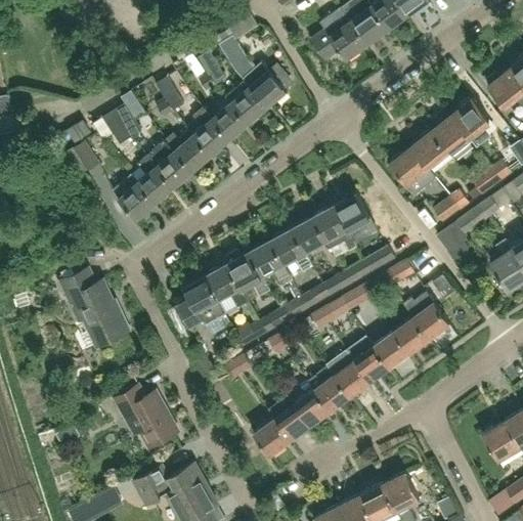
[(77,0),(84,11),(102,0),(77,0)]
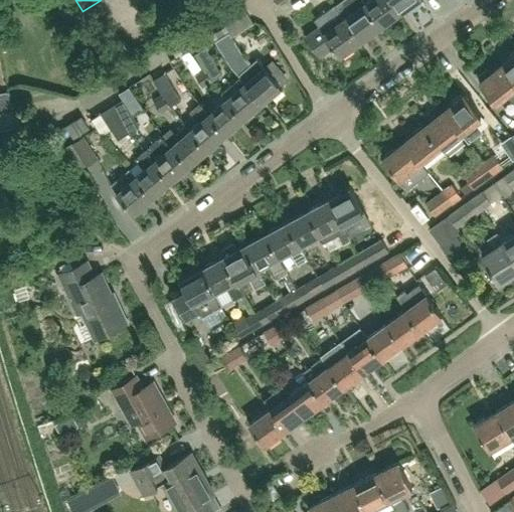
[(381,28),(364,5),(360,0),(347,0),(345,1),(336,8),(342,17),(361,43),(381,28)]
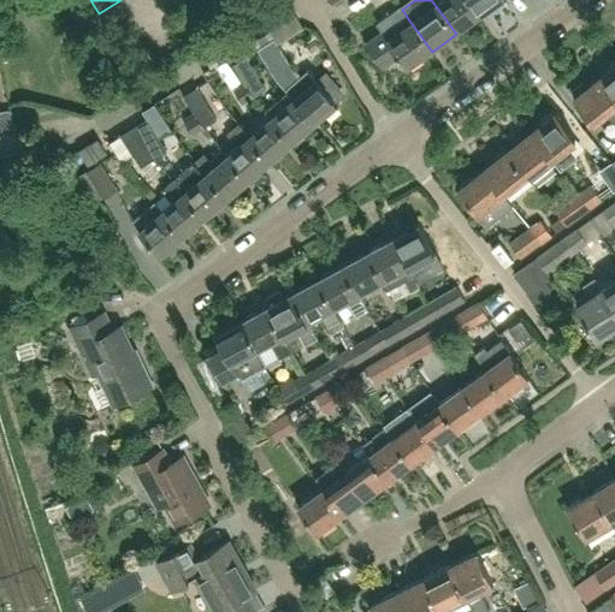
[(480,17),(467,0),(444,0),(436,6),(456,34),(480,17)]
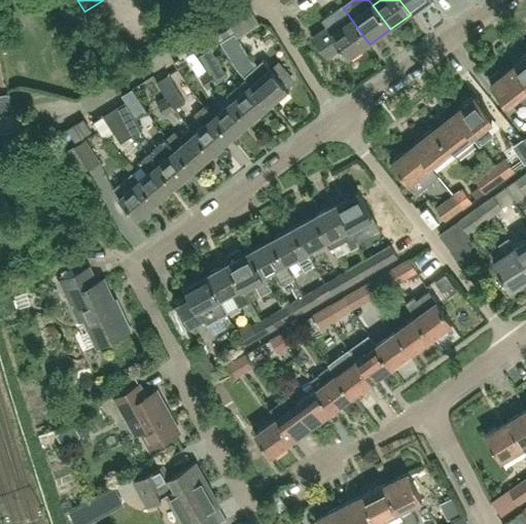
[(399,0),(411,14),(430,0),(399,0)]
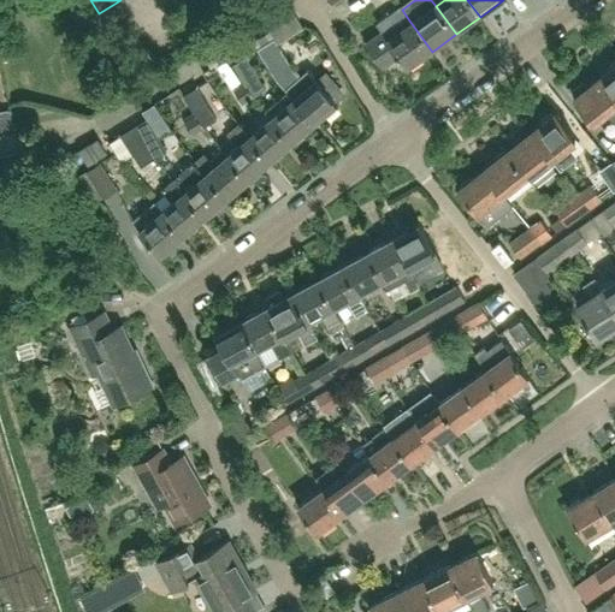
[(432,52),(409,21),(402,10),(390,18),(401,33),(389,41),(383,34),(366,46),(383,69),(397,58),(398,60),(400,59),(407,69),(432,52)]
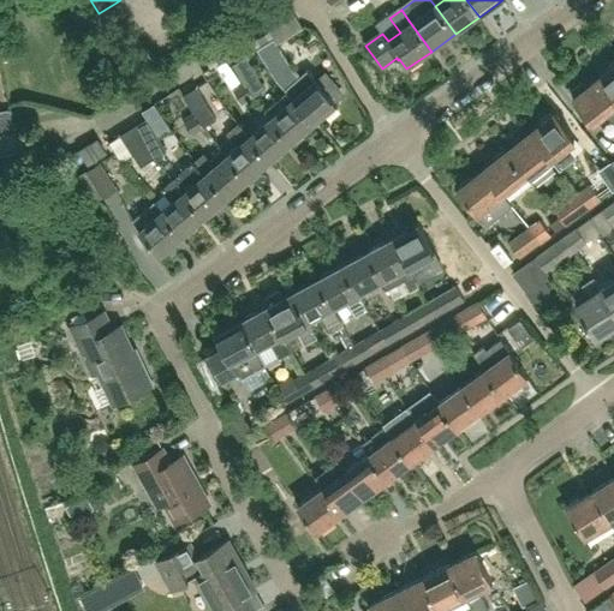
[(256,52),(272,42),(267,35),(251,45),(256,52)]
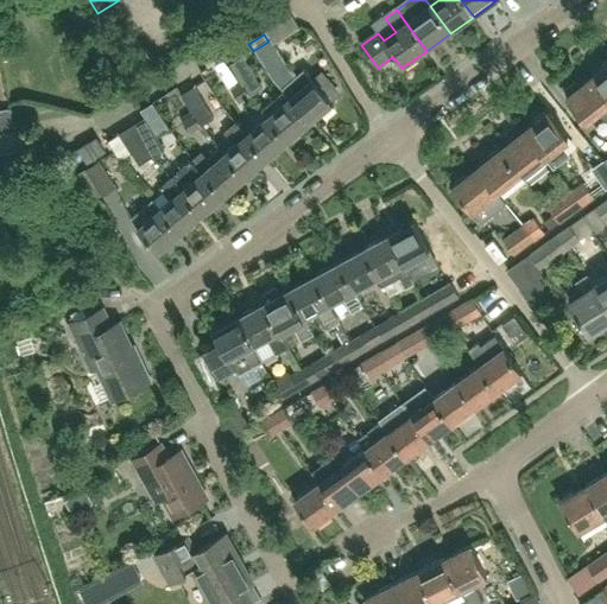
[(289,72),(272,46),(269,42),(253,51),(274,84),(276,84),(289,72)]
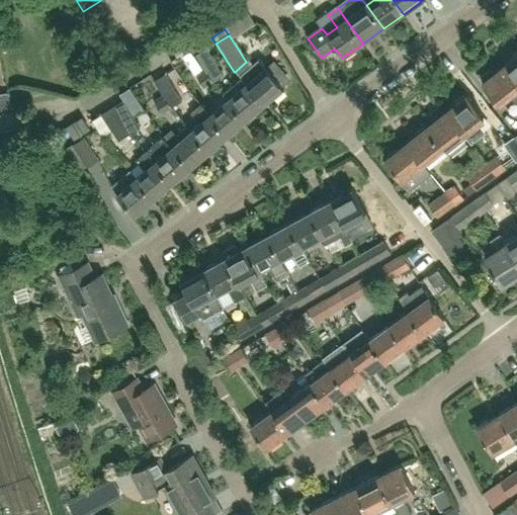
[(195,57),(205,73),(211,84),(221,78),(214,68),(214,67),(204,51),(195,57)]
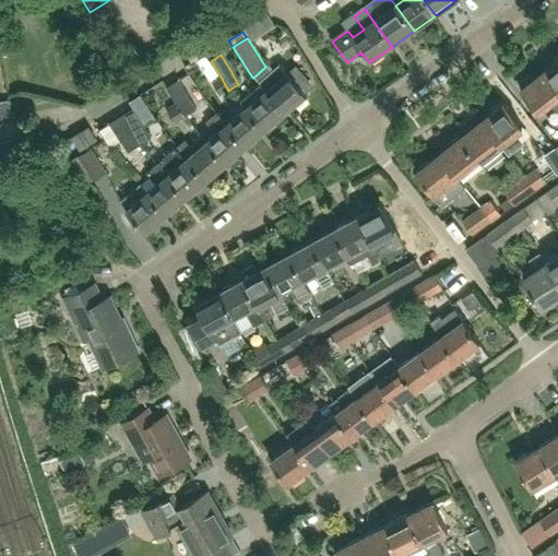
[(557,60),(543,73),(557,92),(557,60)]
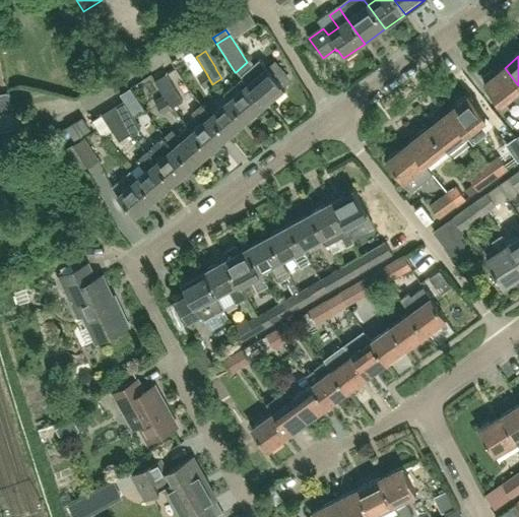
[(253,67),(248,61),(247,62),(236,72),(241,78),(246,85),(264,106),(283,89),(265,69),(259,62),(253,67)]
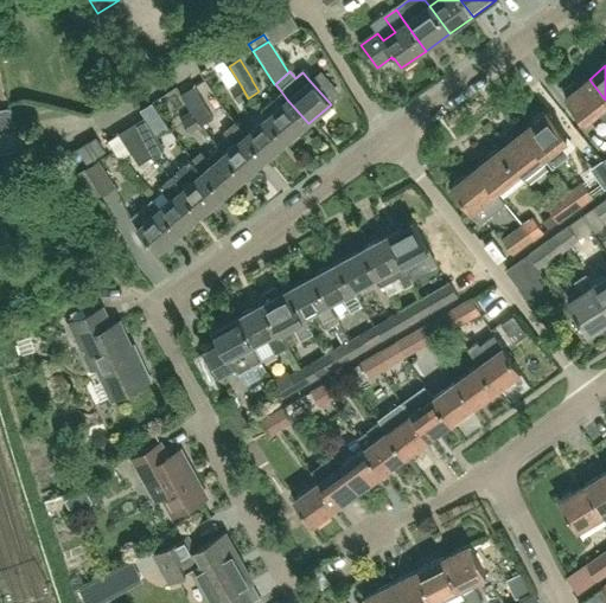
[(605,100),(589,79),(565,98),(585,123),(597,115),(604,123),(605,121),(605,100)]
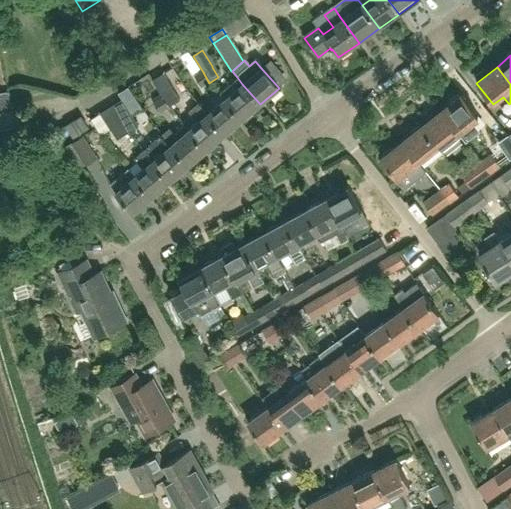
[(200,88),(209,83),(203,72),(194,78),(200,88)]
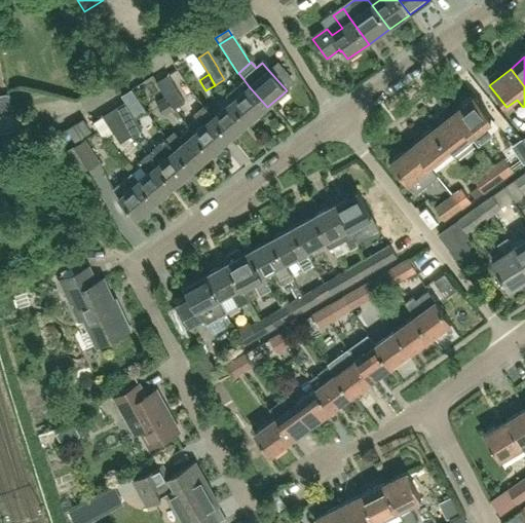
[(156,84),(165,101),(173,111),(184,105),(167,78),(156,84)]
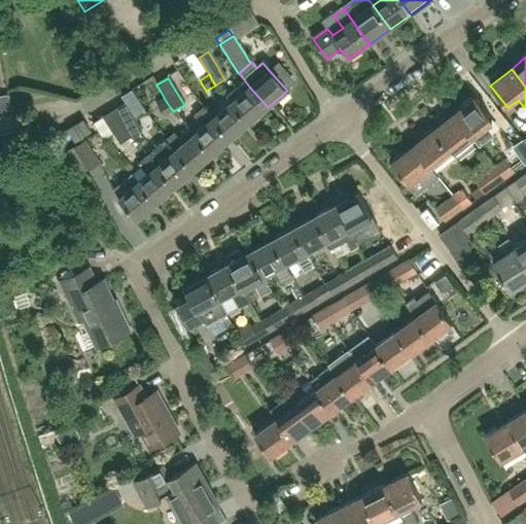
[(249,86),(244,79),(224,96),(231,103),(231,102),(249,124),(268,107),(249,86)]
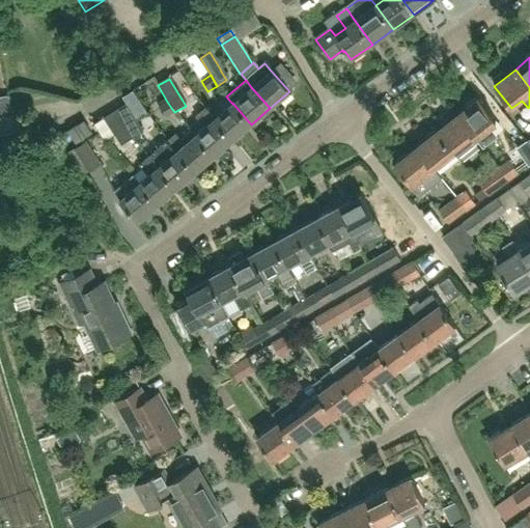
[(251,124),(232,103),(232,104),(226,96),(217,105),(223,112),(214,119),(232,141),(251,124)]
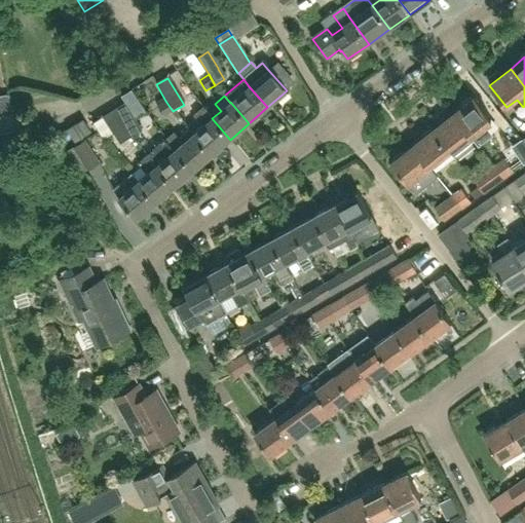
[(8,98),(0,99),(0,132),(14,129),(9,98),(8,98)]
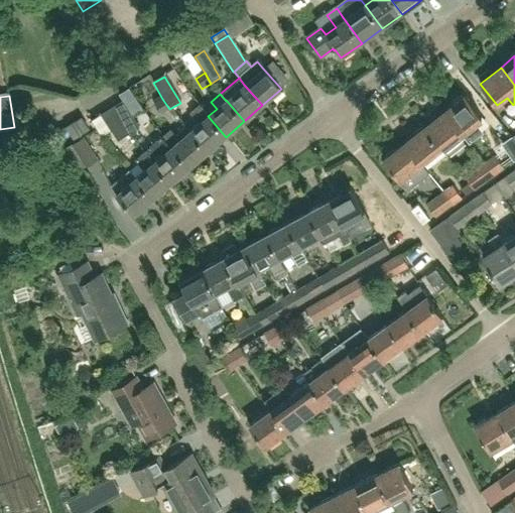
[(482,118),(465,96),(443,112),(462,134),(470,144),(484,133),(475,123),(482,118)]
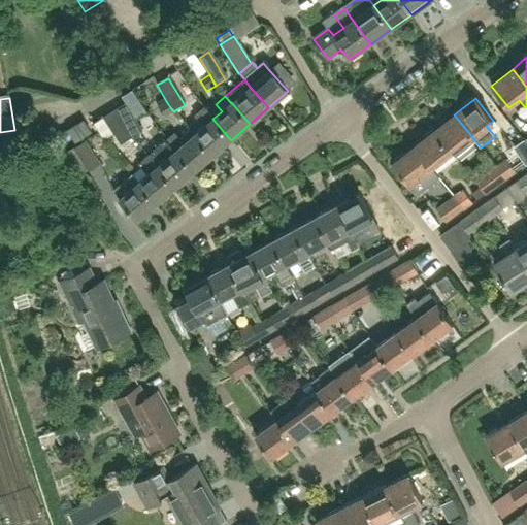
[(164,118),(173,111),(166,101),(158,106),(164,118)]
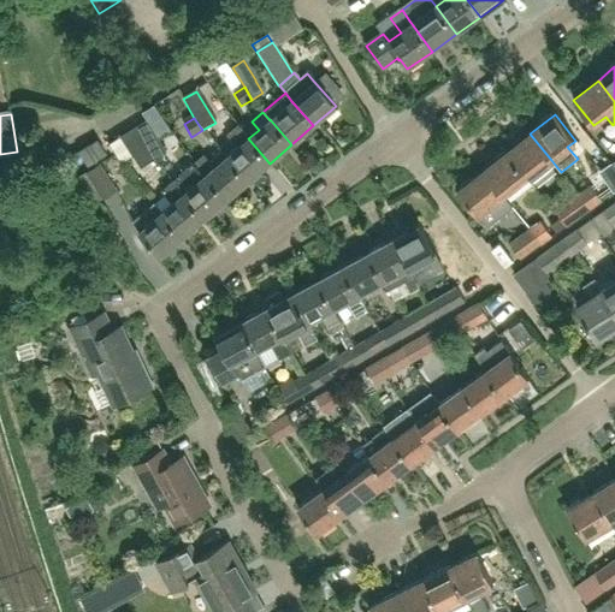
[(146,123),(134,130),(153,161),(164,154),(155,142),(158,141),(146,123)]
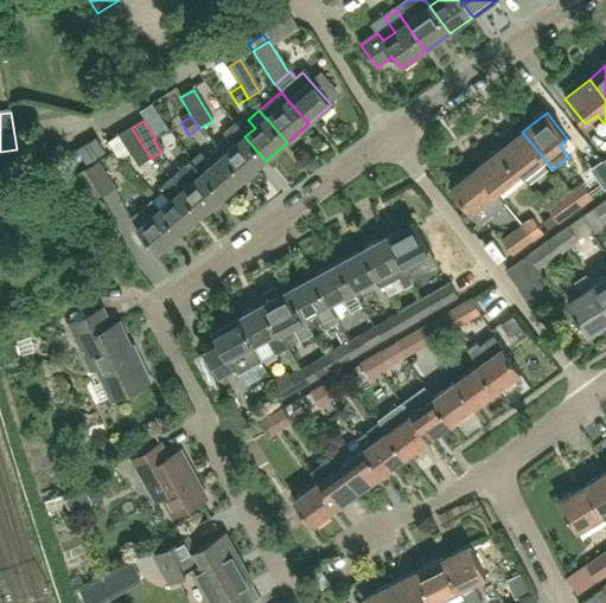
[(266,161),(244,136),(234,124),(222,135),(233,147),(223,155),(243,179),(266,161)]
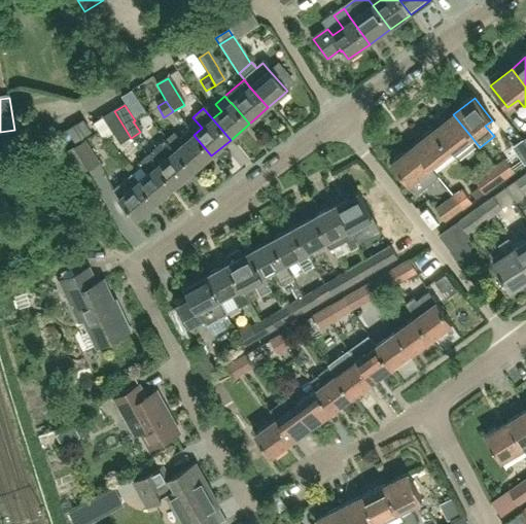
[(119,145),(131,138),(114,111),(103,118),(119,145)]
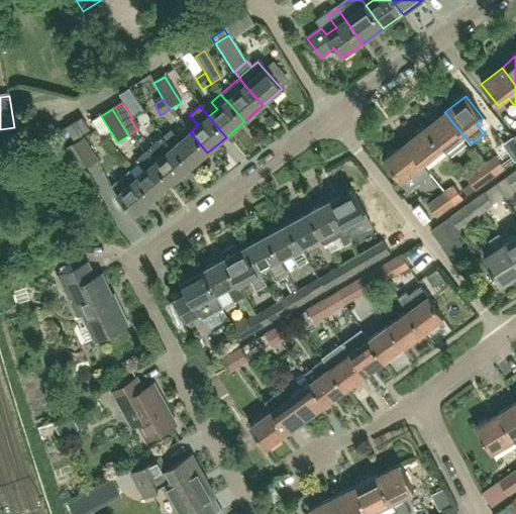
[(462,134),(444,112),(424,128),(442,150),(462,134)]
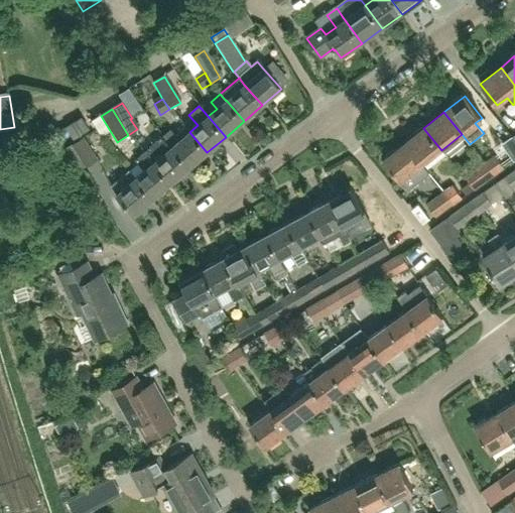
[(87,131),(81,120),(66,129),(73,140),(87,131)]
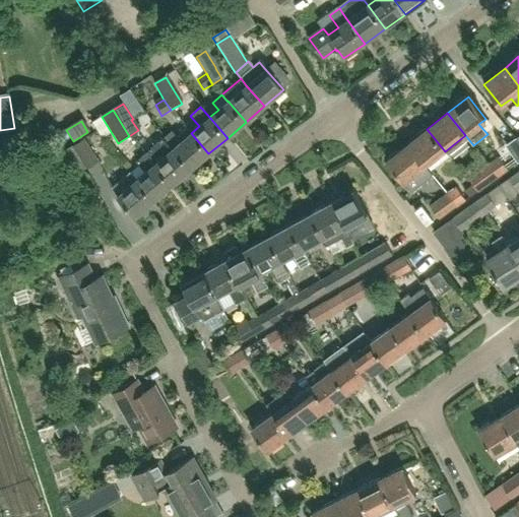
[(101,121),(90,126),(100,144),(110,139),(101,121)]
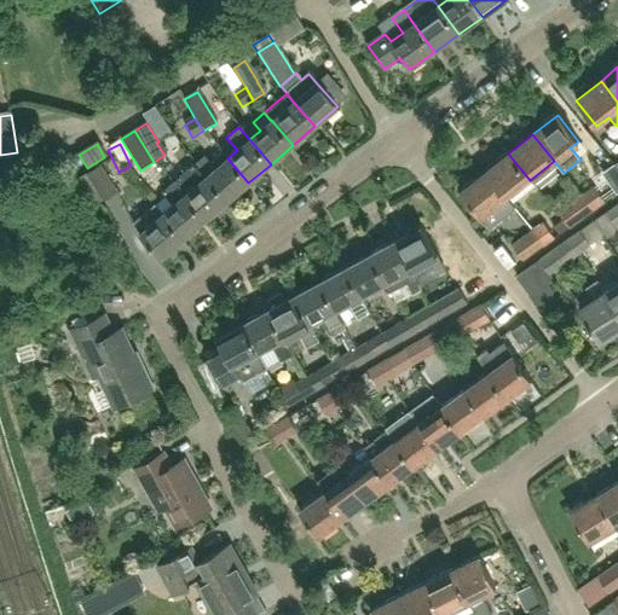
[(248,183),(227,158),(223,154),(209,164),(203,157),(195,164),(226,202),(248,183)]
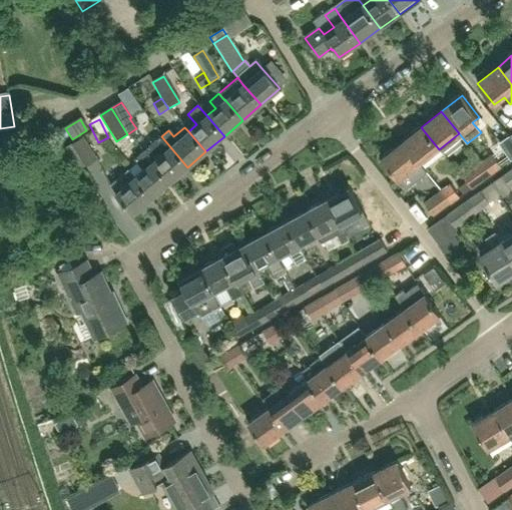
[(439,149),(421,127),(402,143),(419,165),(419,164),(439,149)]
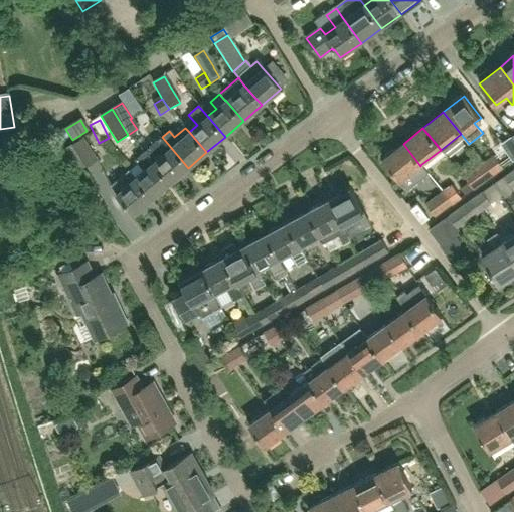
[(188,168),(162,137),(153,145),(161,156),(152,163),(170,184),(188,168)]
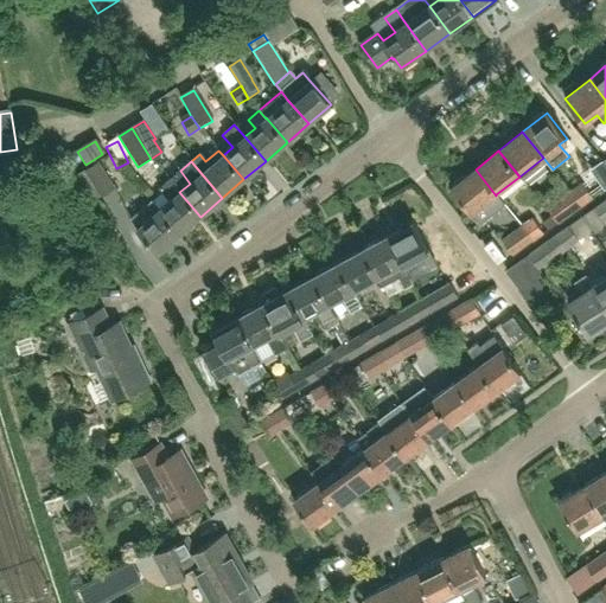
[(115,190),(97,162),(84,171),(102,198),(115,190)]
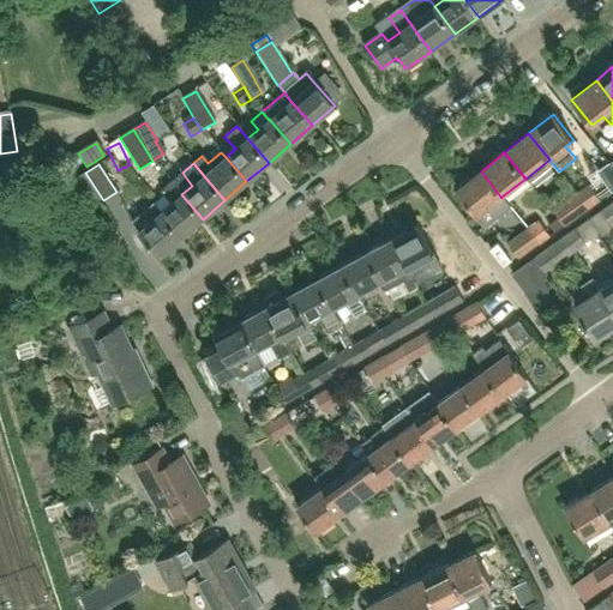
[(612,193),(612,192),(612,169),(610,165),(598,174),(612,193)]
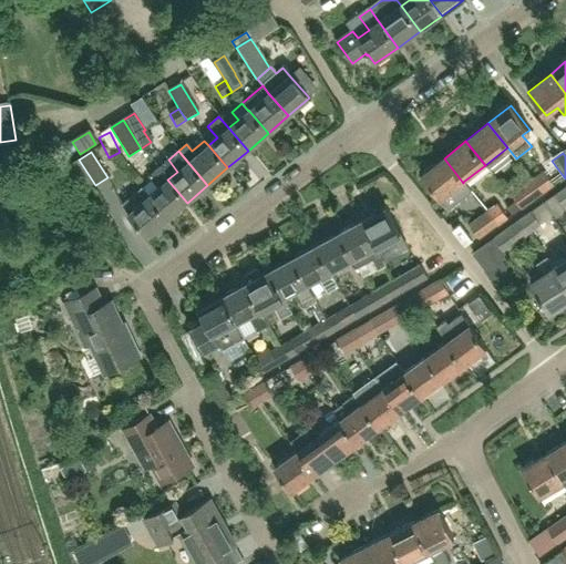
[(463,183),(444,159),(421,176),(449,211),(471,193),(463,182),(463,183)]
